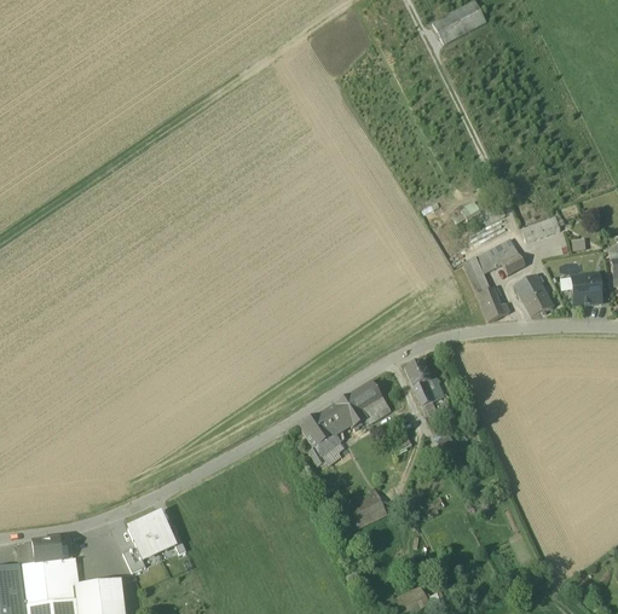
[(433,21),(444,42),(487,19),(477,0),(473,0),(433,21)]
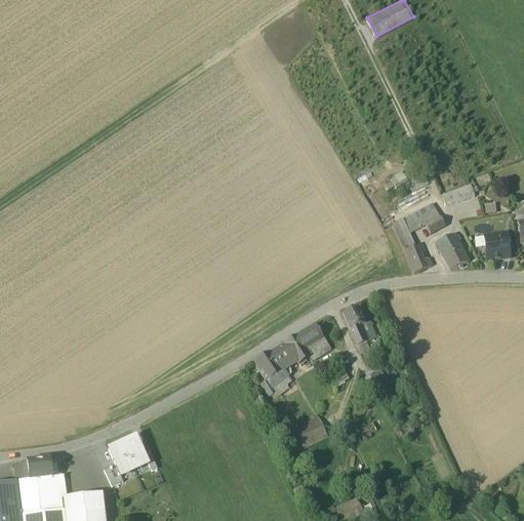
[(392,176),(393,178),(395,184),(396,185),(408,178),(403,170),(392,176)]
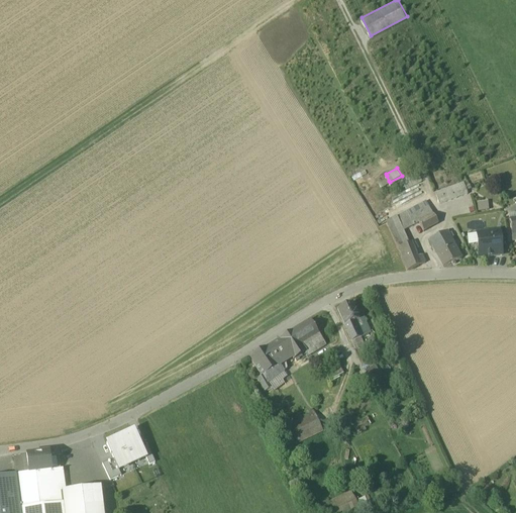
[(381,185),(389,181),(387,176),(379,181),(381,185)]
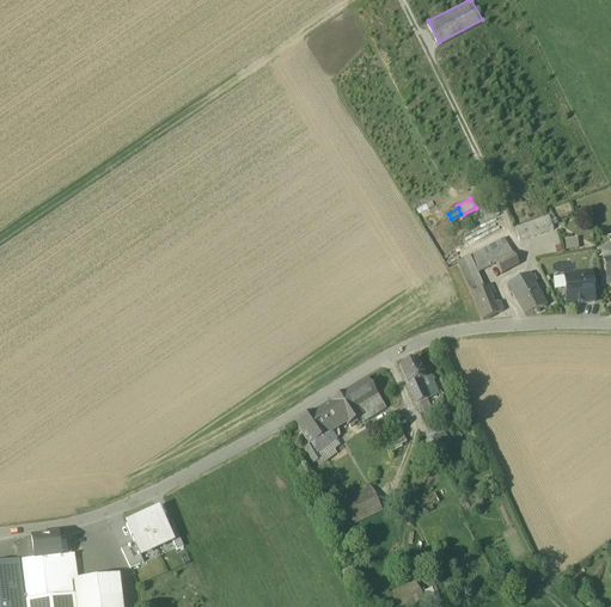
[(517,224),(521,238),(555,226),(550,213),(517,224)]
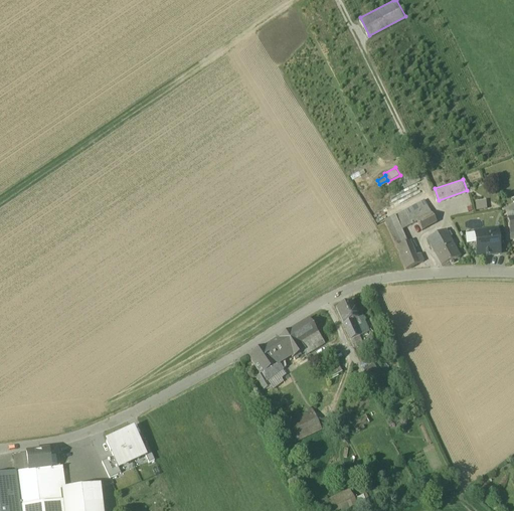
[(487,196),(476,197),(478,206),(488,205),(487,196)]
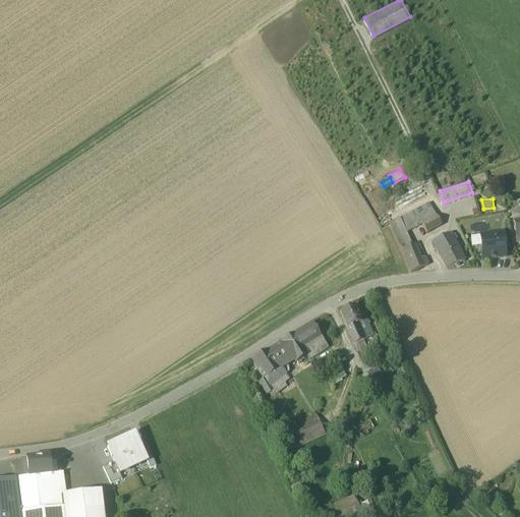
[(411,227),(422,221),(420,218),(428,214),(429,217),(438,213),(432,204),(417,212),(406,218),(411,227)]
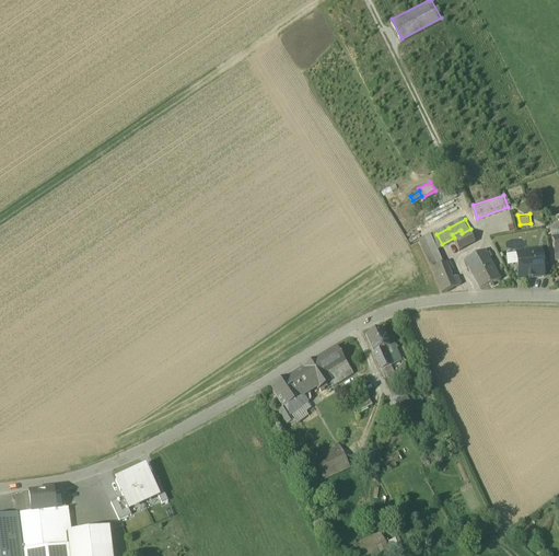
[(470,229),(462,233),(454,238),(459,247),(476,239),(470,229)]
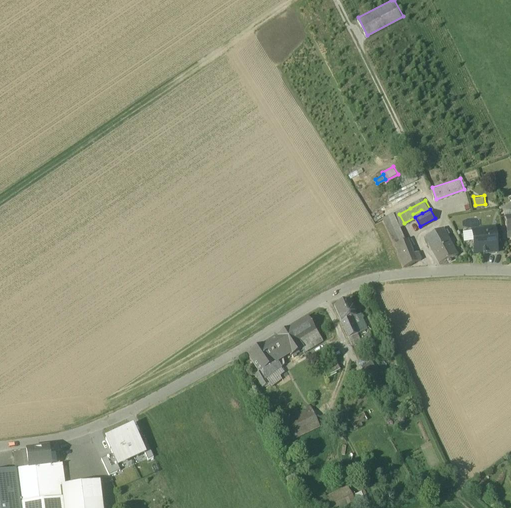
[(399,226),(404,223),(399,214),(394,217),(399,226)]
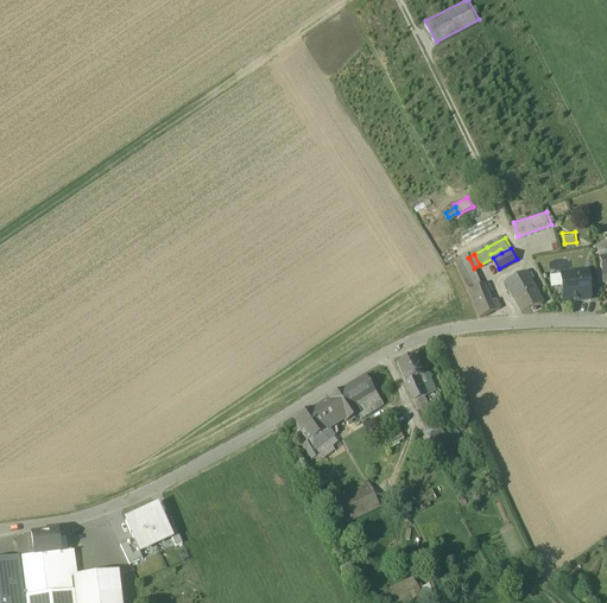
[(481,281),(474,268),(468,258),(457,264),(468,287),(481,281)]
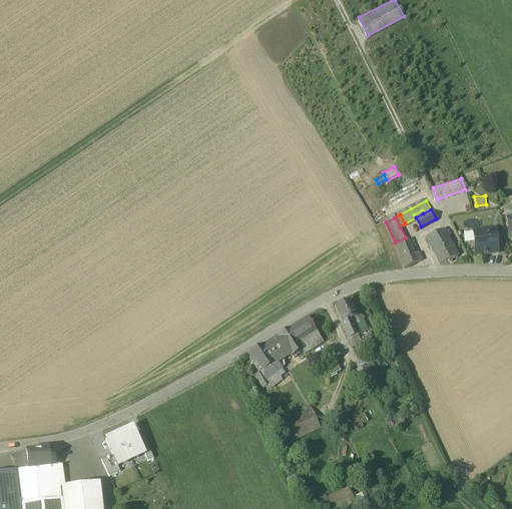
[(426,235),(440,261),(460,252),(445,225),(426,235)]
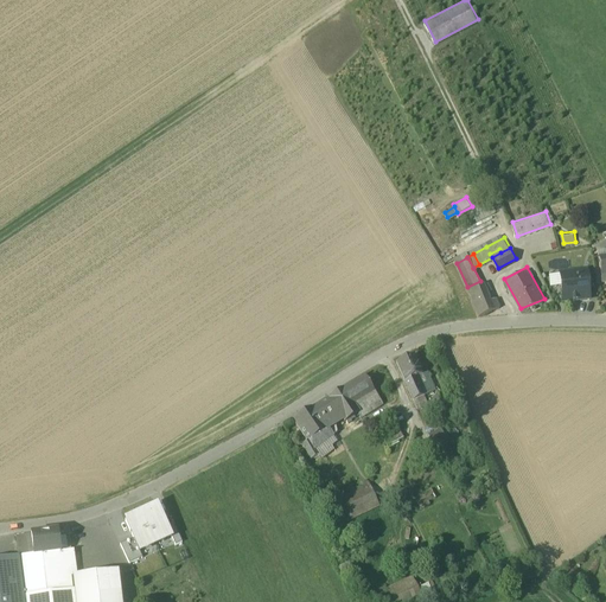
[(561,270),(563,299),(591,296),(587,268),(561,270)]
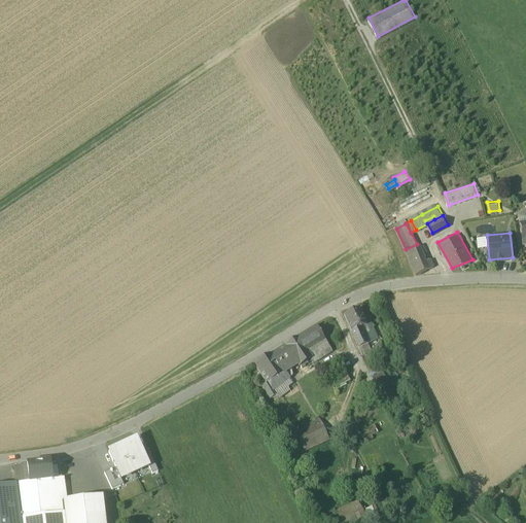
[(419,244),(417,244),(406,249),(416,273),(429,267),(425,258),(419,244)]
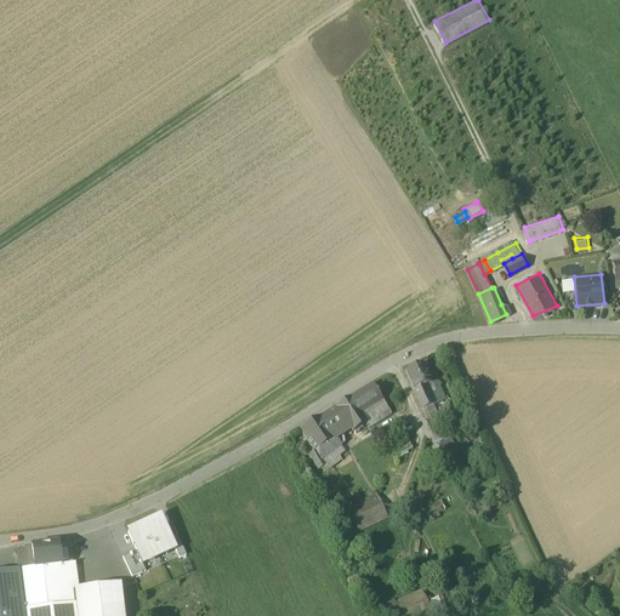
[(507,302),(501,304),(506,314),(512,312),(507,302)]
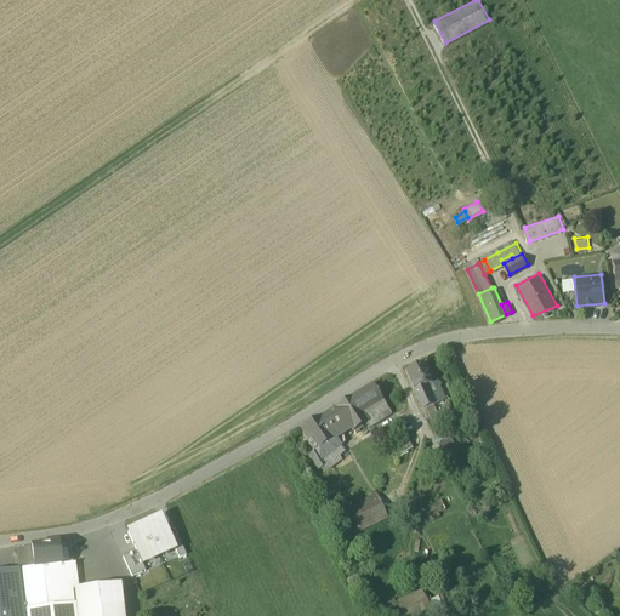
[(407,369),(415,388),(424,385),(432,380),(424,360),(407,369)]
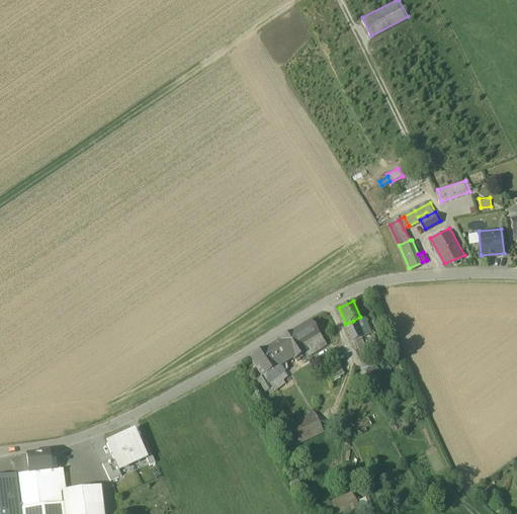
[(294,329),(303,342),(320,332),(312,318),(294,329)]
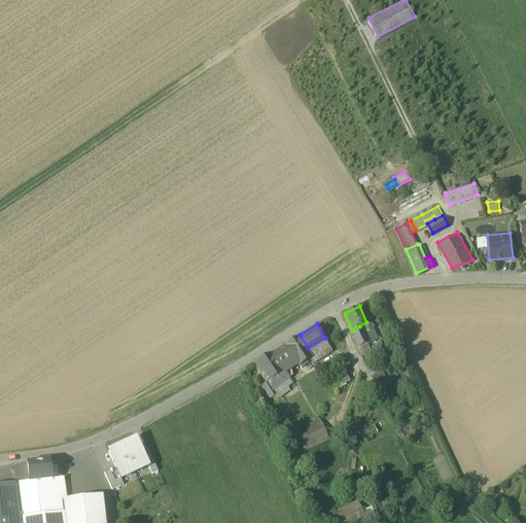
[(352,329),(359,345),(366,342),(369,341),(364,332),(362,333),(359,326),(352,329)]
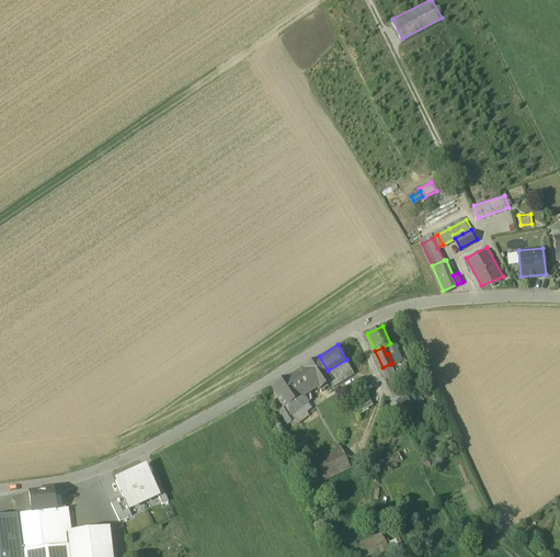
[(319,387),(333,378),(328,371),(319,356),(305,365),(319,387)]
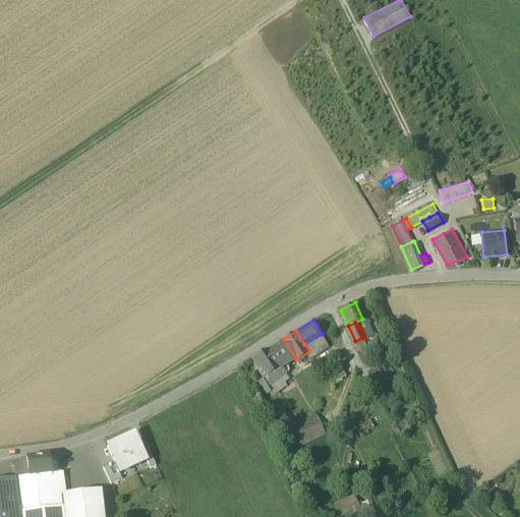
[(329,345),(322,334),(304,344),(309,351),(316,347),(319,351),(329,345)]
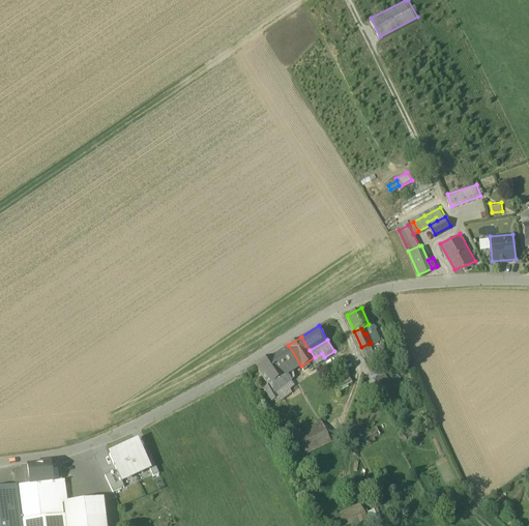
[(373,351),(369,344),(361,347),(364,355),(373,351)]
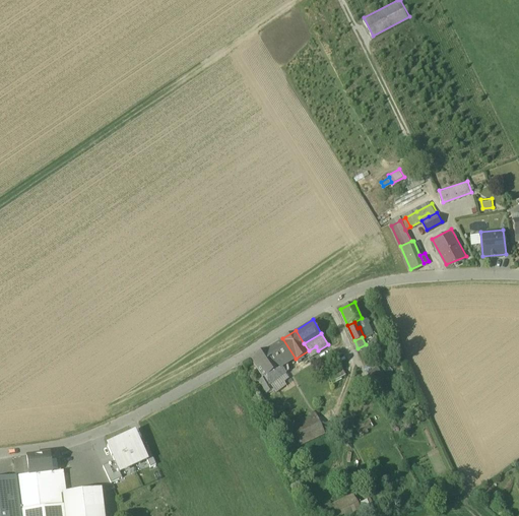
[(282,360),(286,365),(296,359),(282,338),(269,345),(280,362),(282,360)]
